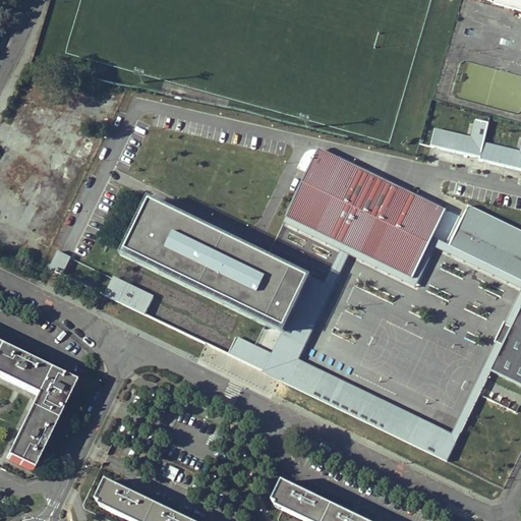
[(33,68),(29,76),(35,79),(39,71),(33,68)]
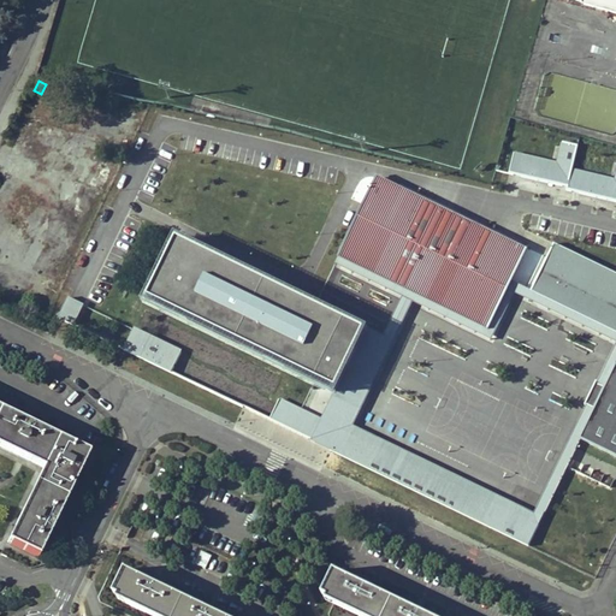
[(557,160),(514,149),(509,172),(569,187),(573,166),(579,143),(562,140),(557,160)]
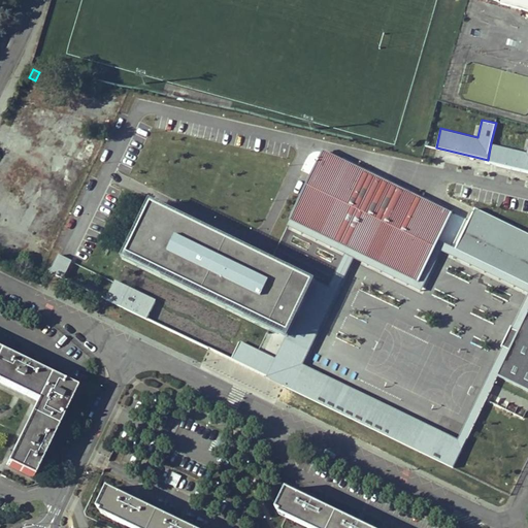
[(527,146),(527,151),(491,142),(488,160),(527,169),(527,146)]
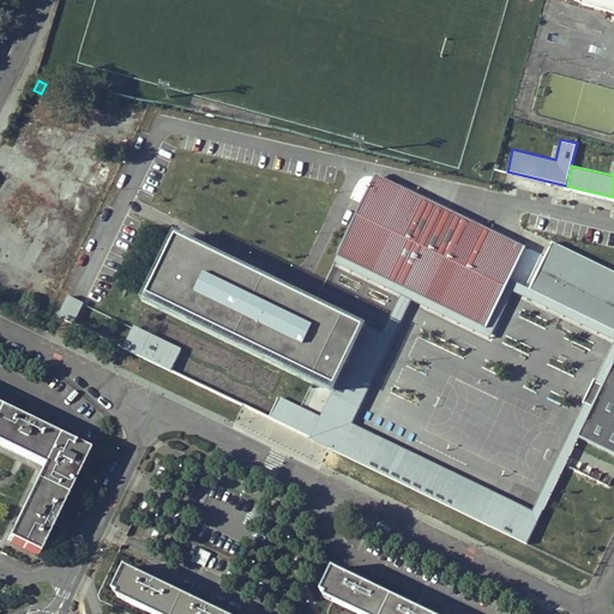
[(518,282),(510,278),(525,245),(377,178),(338,256),(335,263),(398,294),(381,331),(318,300),(174,230),(140,301),(331,391),(319,415),(278,396),(270,417),(309,439),(325,445),(341,452),(530,545),(579,434),(613,363),(613,329),(519,283),(516,293),(613,339),(613,341),(533,510),(355,423),(389,353),(413,300),(492,339),(506,311),(515,292),(518,282)]
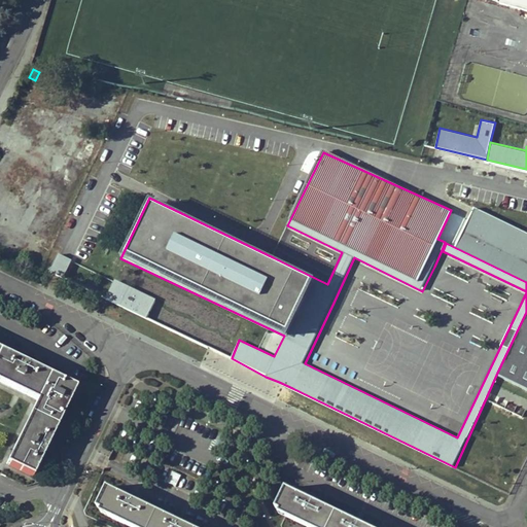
[(526,233),(476,207),(467,222),(456,247),(526,282),(526,233)]
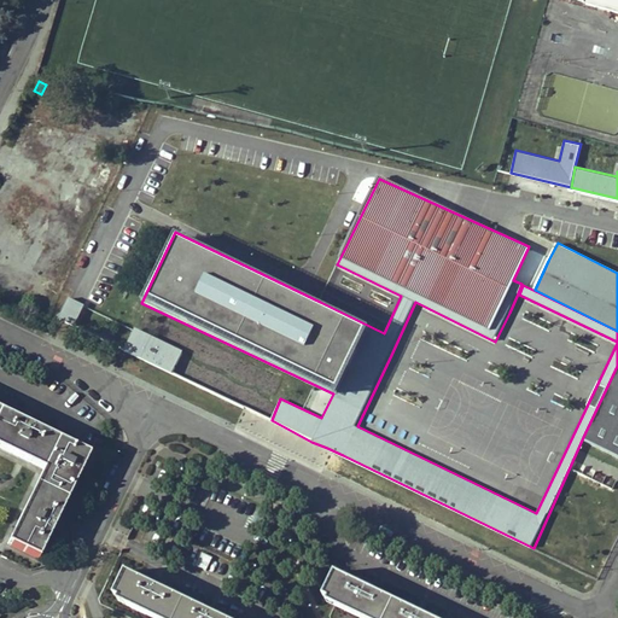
[(74,326),(85,304),(68,296),(57,318),(74,326)]
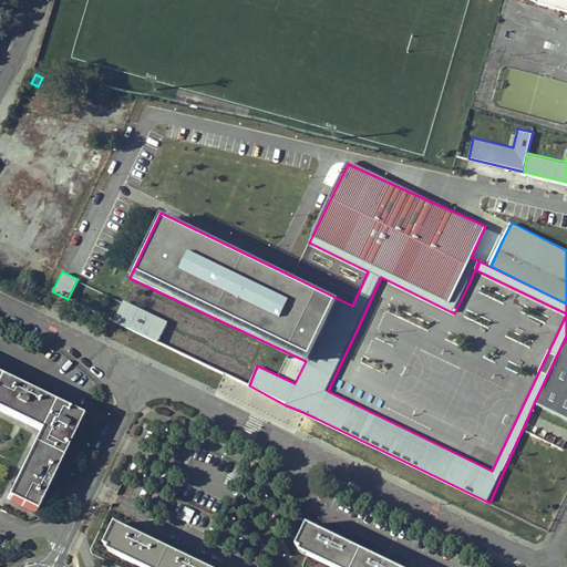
[(167,320),(124,299),(117,312),(113,321),(158,342),(167,320)]
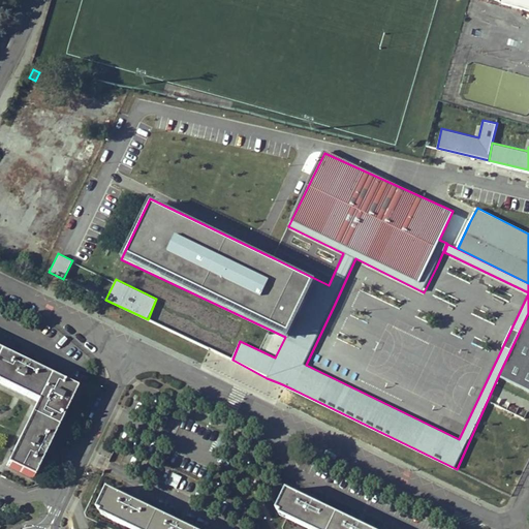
[(528,315),(502,373),(528,385),(528,315)]
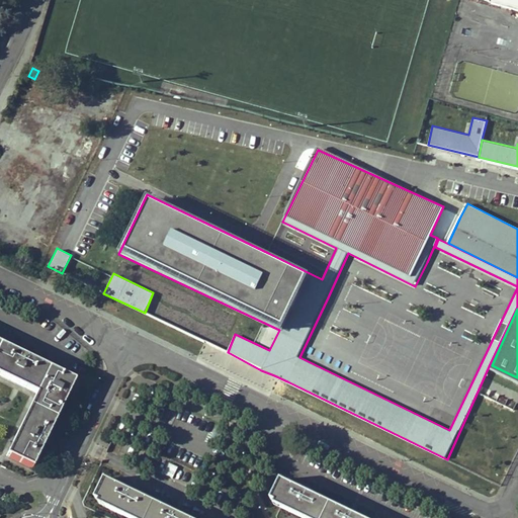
[(75,380),(0,344),(0,376),(35,395),(6,455),(32,467),(75,380)]
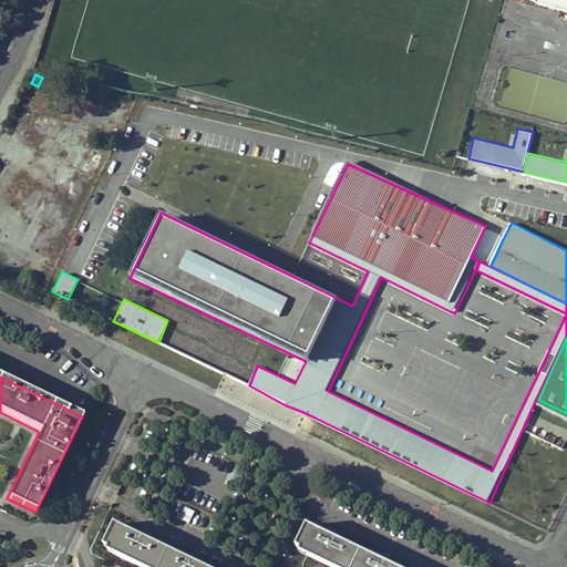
[(185,507),(179,519),(189,523),(194,511),(185,507)]
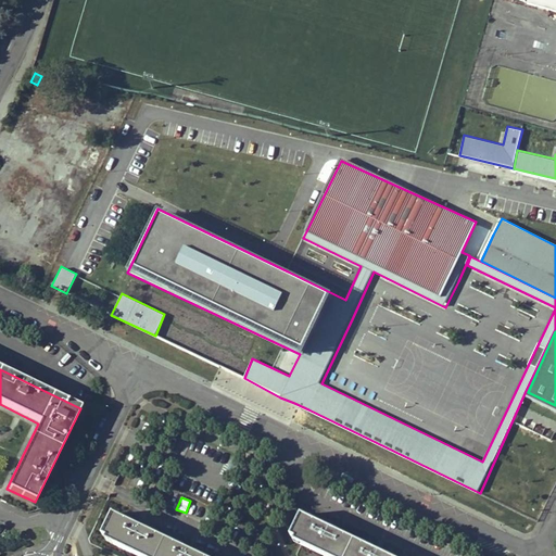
[(202,555),(114,514),(103,535),(108,538),(106,541),(138,555),(202,555)]
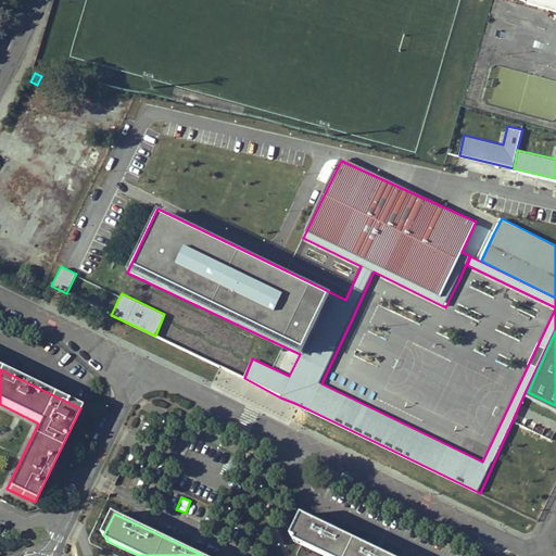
[(321,555),(387,555),(302,515),(291,536),(295,540),(294,543),(321,555)]
